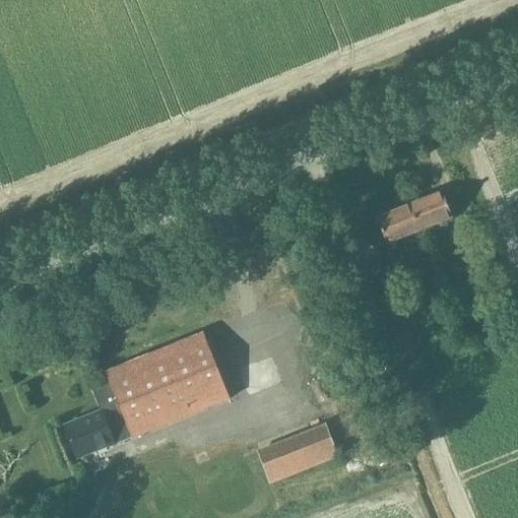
[(409,202),(419,228),(453,214),(443,189),(409,202)]
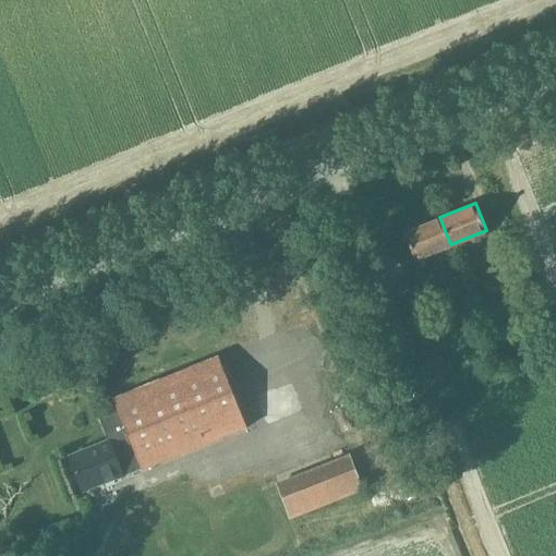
[(415,258),(450,244),(439,217),(405,231),(415,258)]
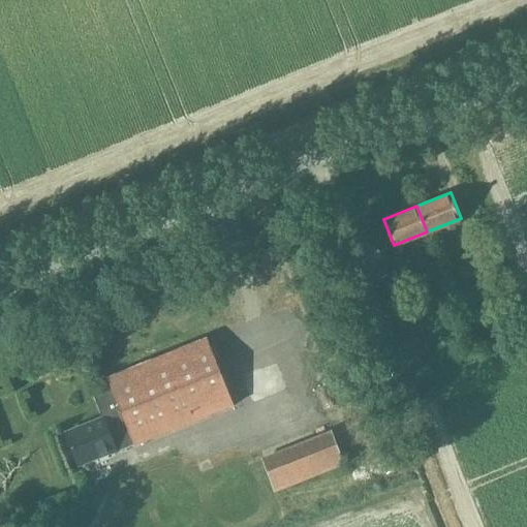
[(463,234),(474,262),(492,255),(481,226),(463,234)]
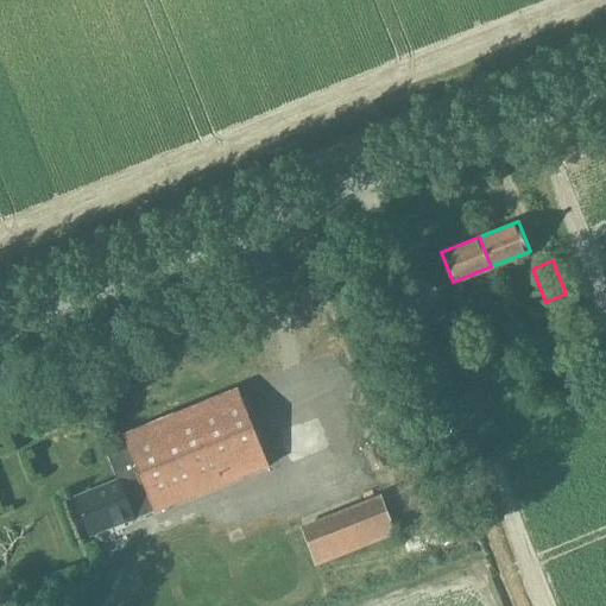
[(126,439),(106,447),(118,479),(75,497),(89,532),(127,517),(128,519),(266,464),(267,466),(269,465),(235,386),(124,431),(126,439)]
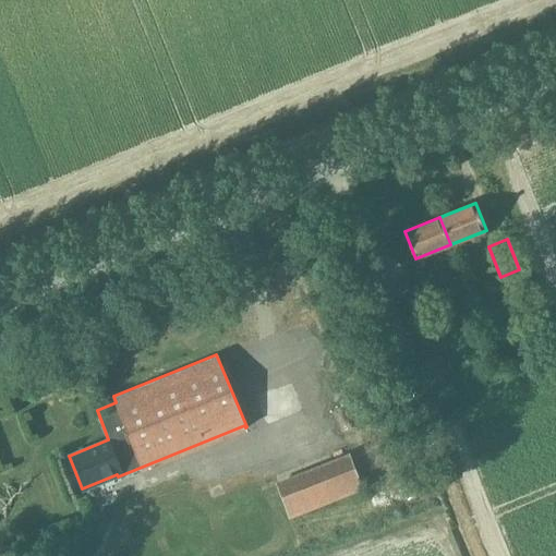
[(341,450),(274,475),(277,484),(345,459),(341,450)]
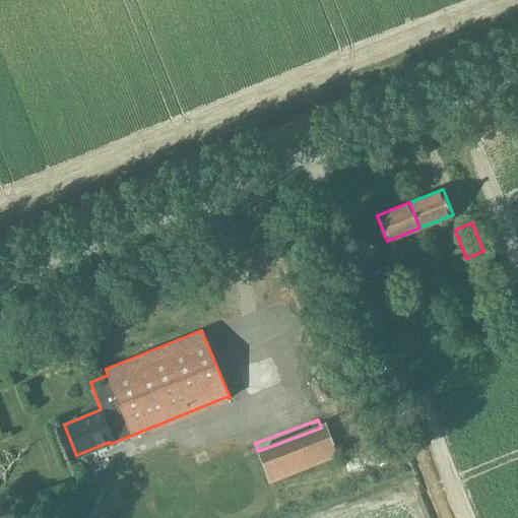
[(329,427),(259,452),(268,478),(339,453),(329,427)]
